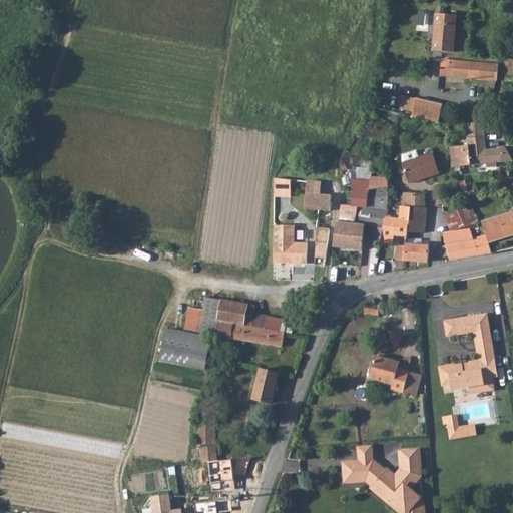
[(438,12),(434,49),(454,51),(458,14),(438,12)]
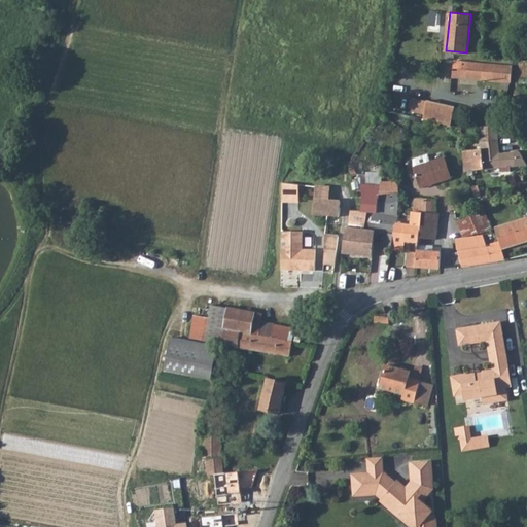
[(510,82),(512,82),(513,66),(454,60),(453,77),(502,81),(501,94),(508,95),(510,82)]
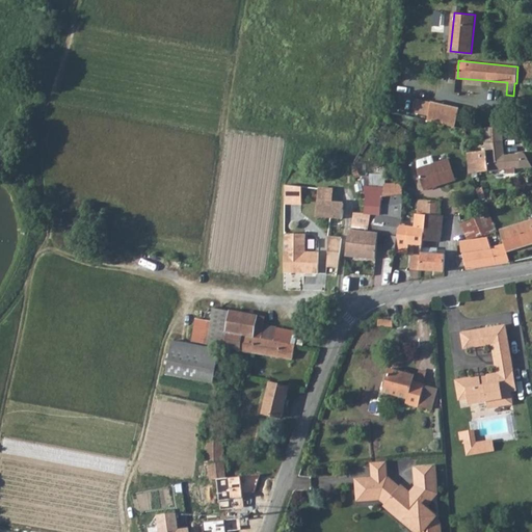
[(453,107),(431,101),(427,117),(455,125),(459,108),(453,107)]
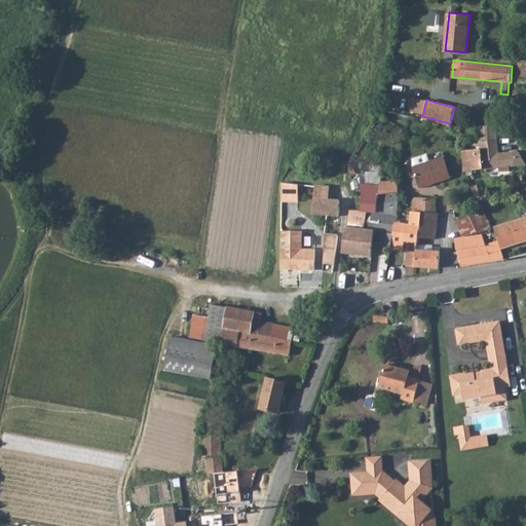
[(479,126),(480,140),(497,139),(496,125),(479,126)]
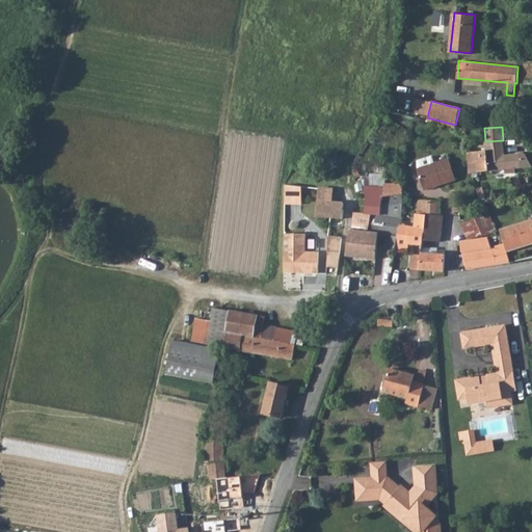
[(473,152),(469,152),(470,174),(531,166),(531,164),(530,160),(525,152),(505,155),(503,140),(485,141),(485,151),(473,152)]
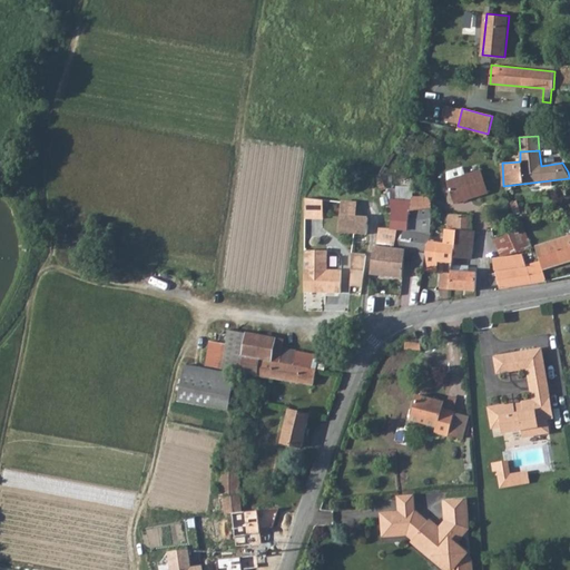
[(445,182),(453,204),(488,192),(480,169),(445,182)]
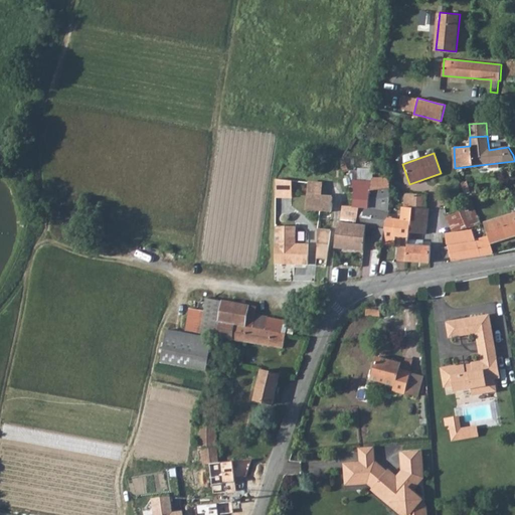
[(372,179),(371,183),(371,192),(390,189),(391,181),(372,179)]
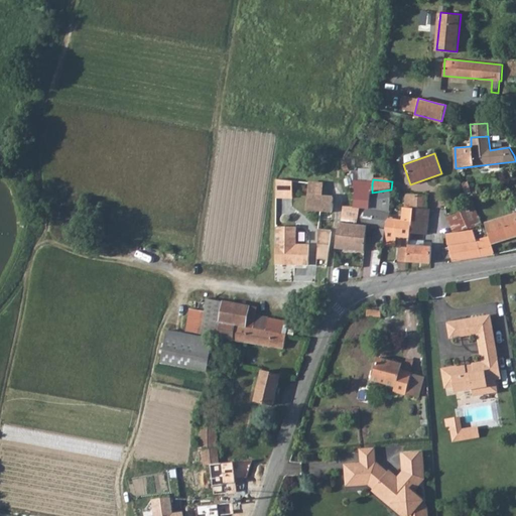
[(276,201),(292,201),(292,181),(276,181),(276,201)]
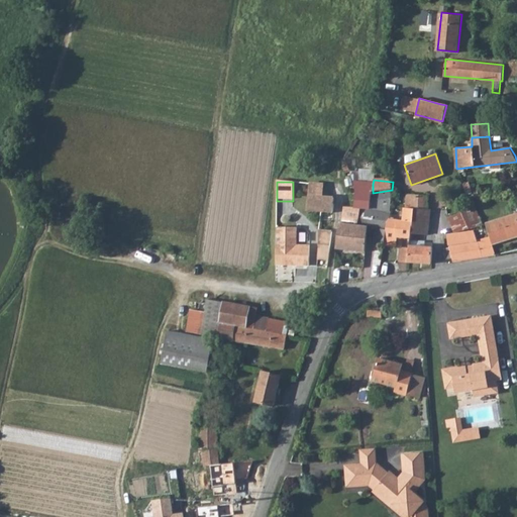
[(373,184),(354,182),(356,191),(355,206),(362,206),(372,204),(373,193),(373,184)]
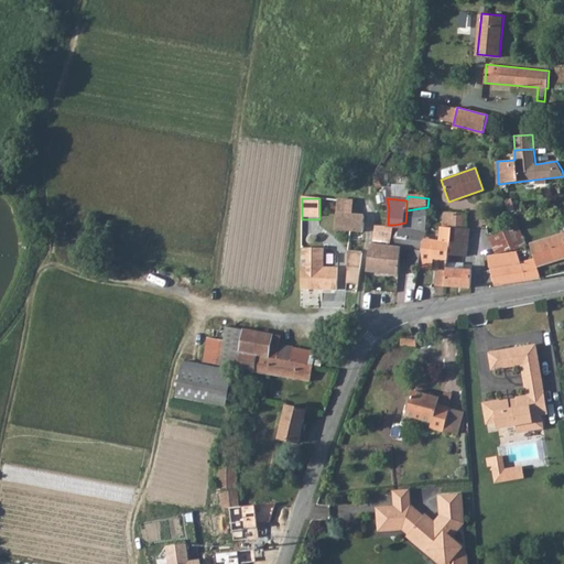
[(339,202),(336,230),(351,231),(364,232),(366,217),(355,216),(357,203),(339,202)]
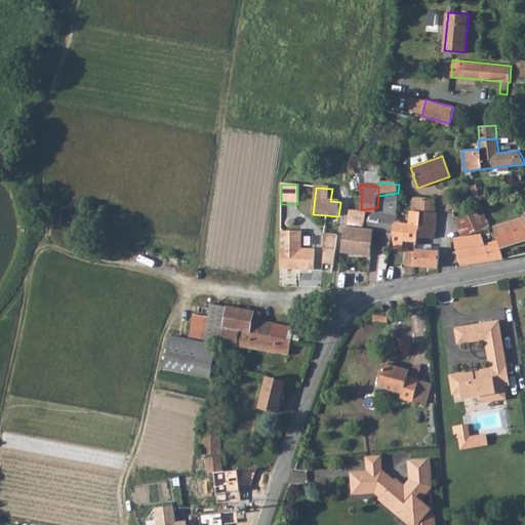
[(366,220),(365,230),(375,231),(387,233),(387,237),(385,237),(381,247),(390,249),(396,223),(398,215),(396,215),(398,205),(398,193),(378,196),(377,207),(367,209),(366,220)]
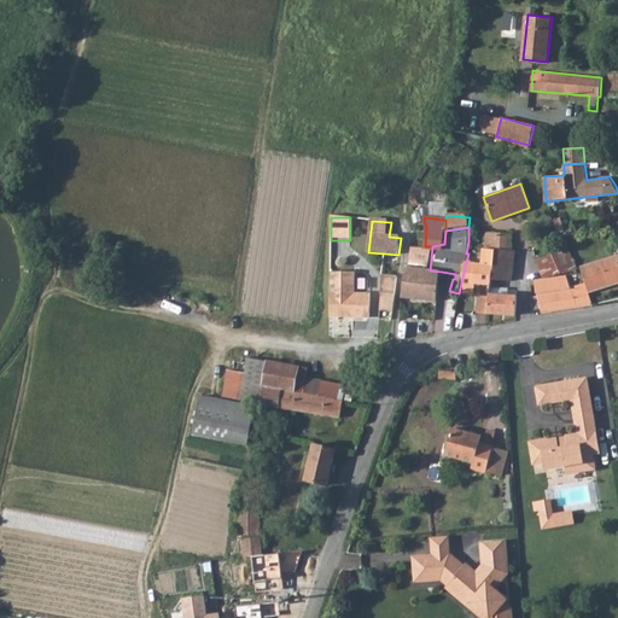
[(413,248),(412,256),(431,260),(432,246),(425,246),(413,248)]
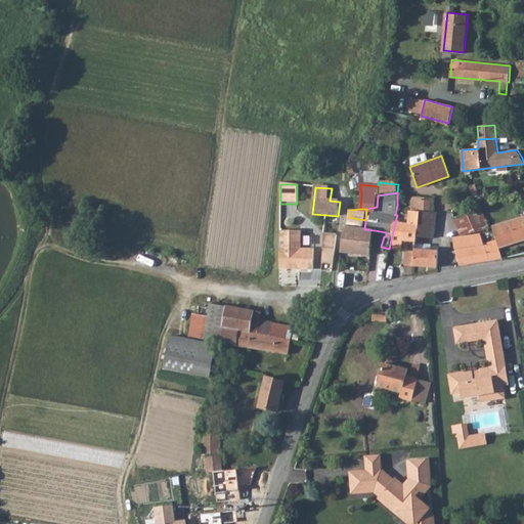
[(481,209),(453,217),(463,234),(490,228),(481,209)]
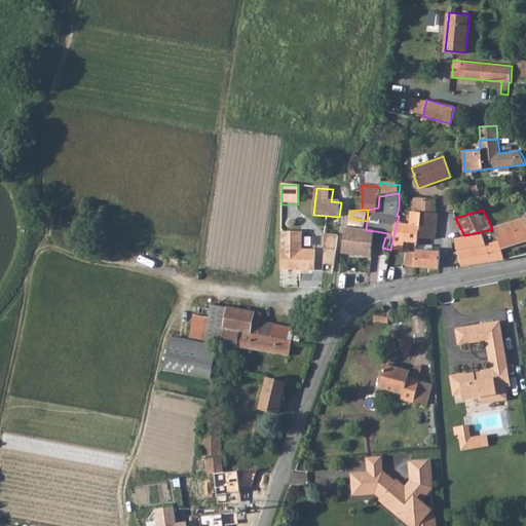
[(397,223),(390,250),(404,250),(405,241),(417,243),(418,237),(421,222),(423,213),(417,212),(414,212),(414,225),(397,223)]
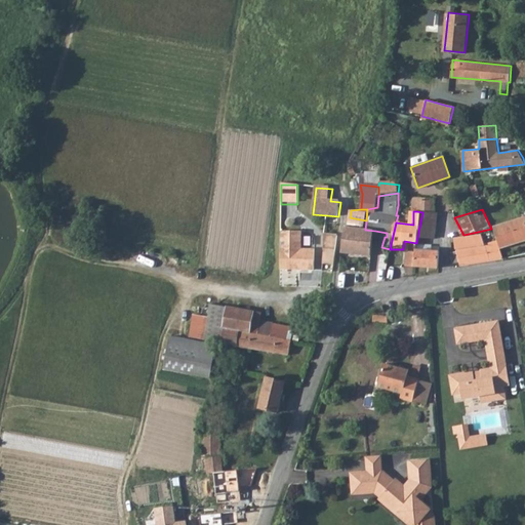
[(422,212),(420,221),(435,219),(435,213),(422,212)]
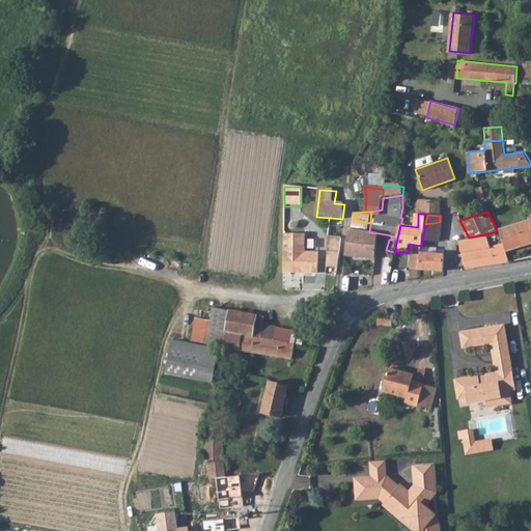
[(354,220),(352,229),(369,232),(370,223),(354,220)]
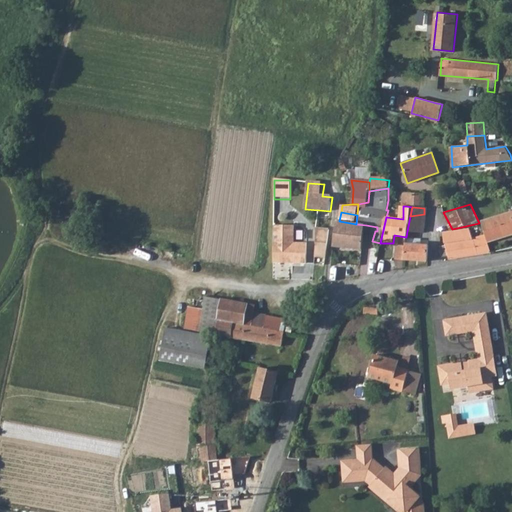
[(511,212),(483,222),(489,242),(511,234),(511,212)]
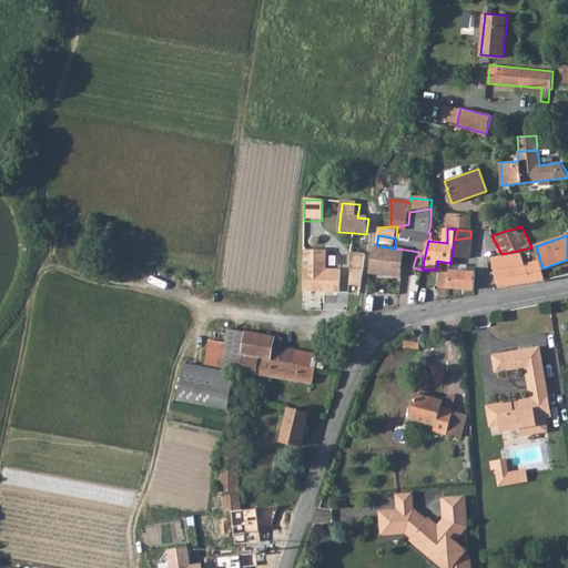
[(455,240),(452,256),(469,256),(474,237),(470,237),(455,240)]
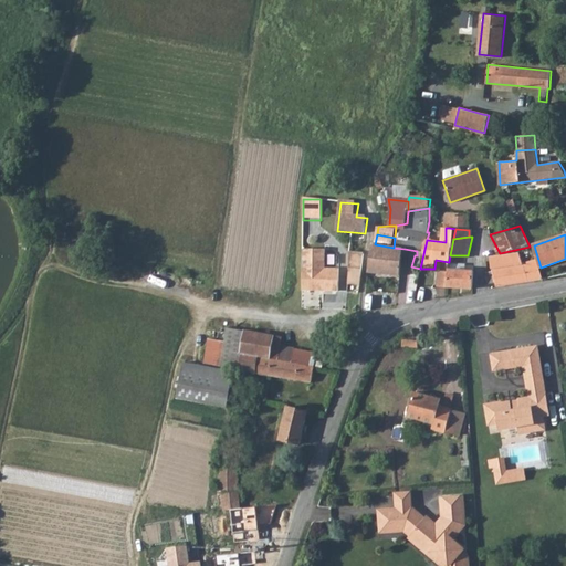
[(374,244),(369,273),(401,276),(405,249),(394,248),(375,244),(374,244)]
